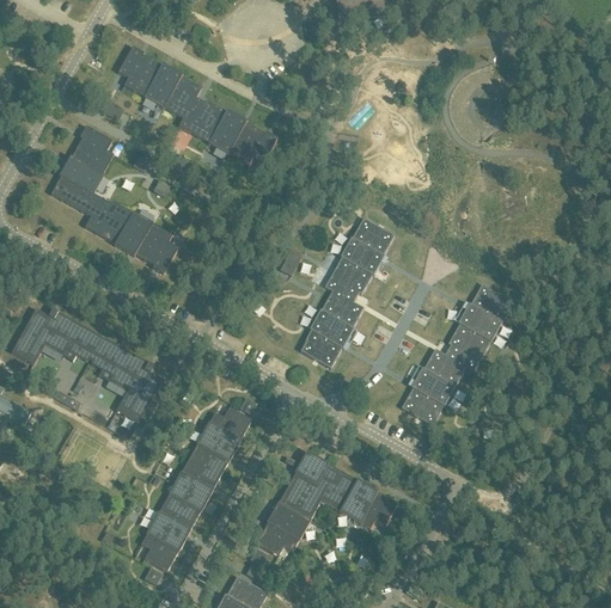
[(334,0),(336,14),(383,8),(382,0),(334,0)]
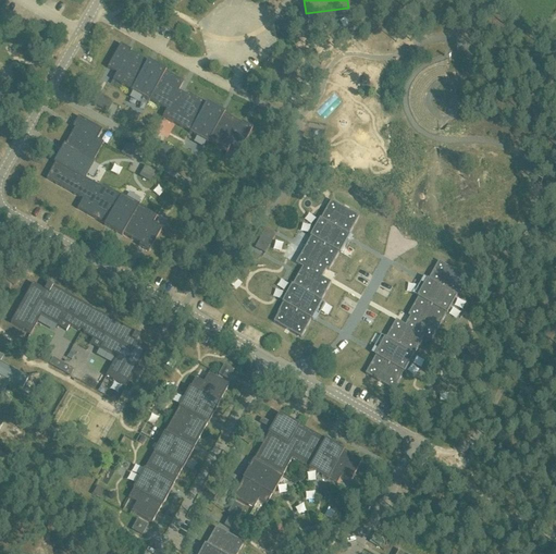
[(120,41),(106,65),(115,71),(111,77),(127,86),(130,87),(130,88),(148,98),(165,107),(161,114),(188,130),(207,140),(207,139),(225,150),(229,144),(238,149),(251,125),(241,119),(239,121),(223,111),(223,110),(219,108),(215,106),(205,100),(205,101),(186,90),(185,93),(177,88),(182,79),(164,69),(164,68),(146,58),(146,59),(128,49),(130,48),(120,41)]
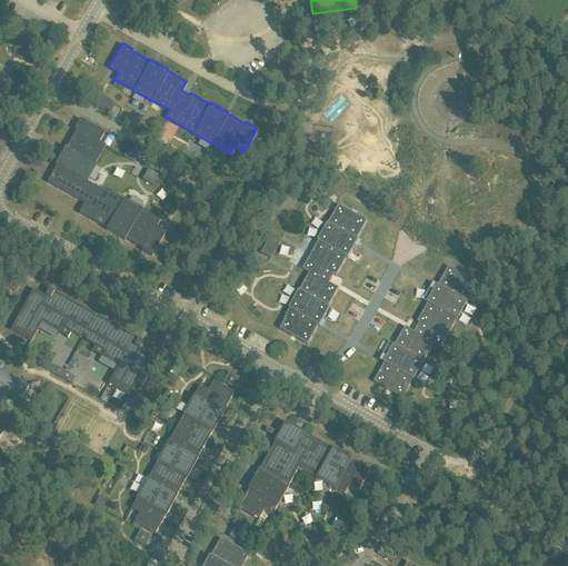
[(111,107),(113,101),(100,93),(95,103),(107,110),(109,106),(111,107)]
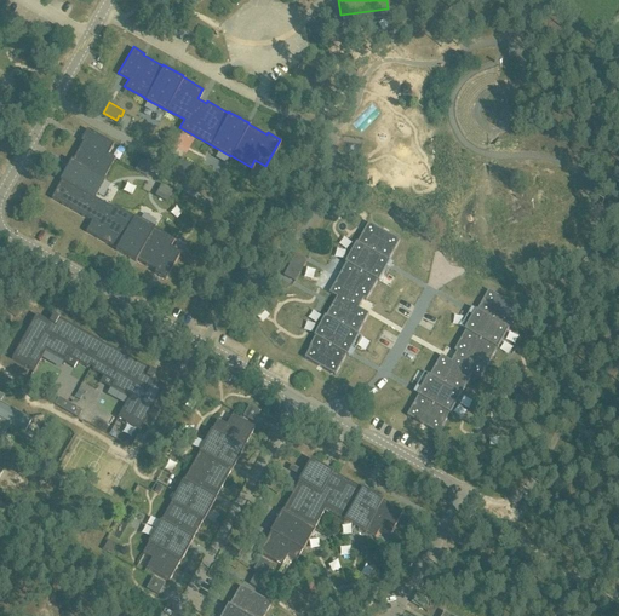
[(59,179),(50,196),(91,218),(85,229),(115,246),(114,247),(135,259),(136,258),(154,269),(153,270),(165,277),(179,251),(170,245),(173,237),(153,226),(154,225),(133,213),(132,214),(113,203),(112,205),(93,195),(104,177),(103,176),(114,156),(107,151),(113,142),(86,126),(79,138),(81,139),(70,159),(70,157),(58,178),(59,179)]
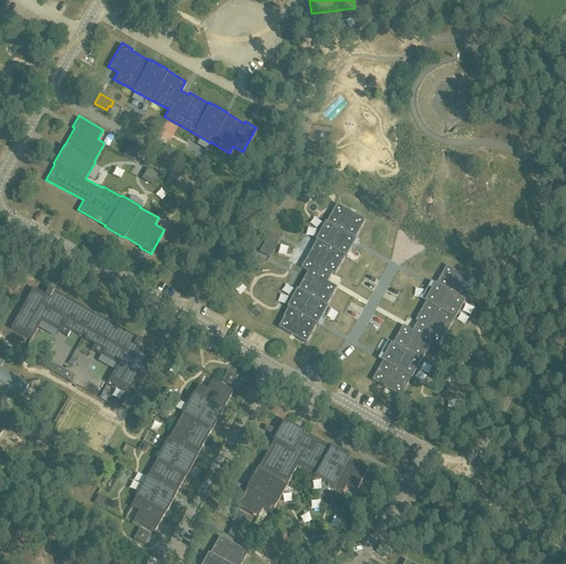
[(127,144),(123,153),(132,159),(135,154),(133,153),(136,149),(127,144)]
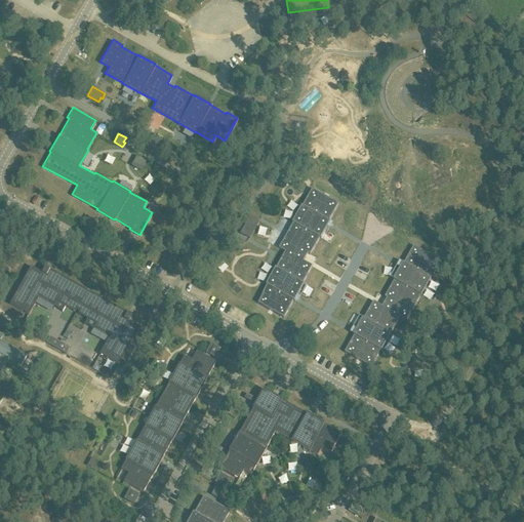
[(163,146),(165,141),(153,133),(146,147),(158,154),(160,150),(159,149),(161,145),(163,146)]
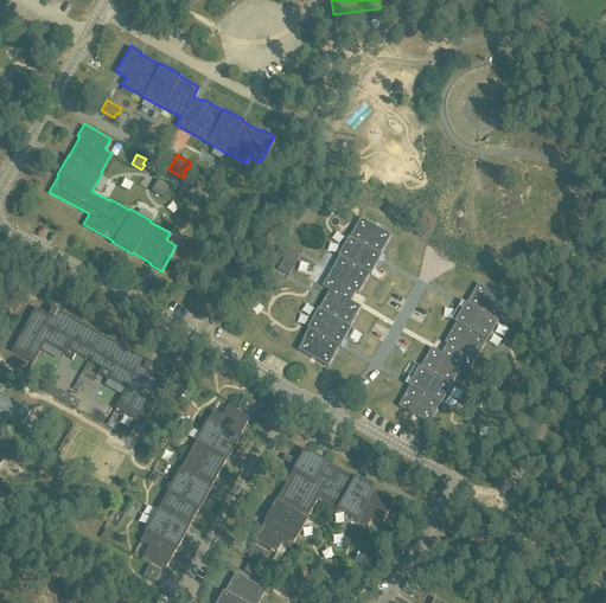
[(154,184),(151,188),(161,194),(167,184),(159,179),(155,185),(154,184)]
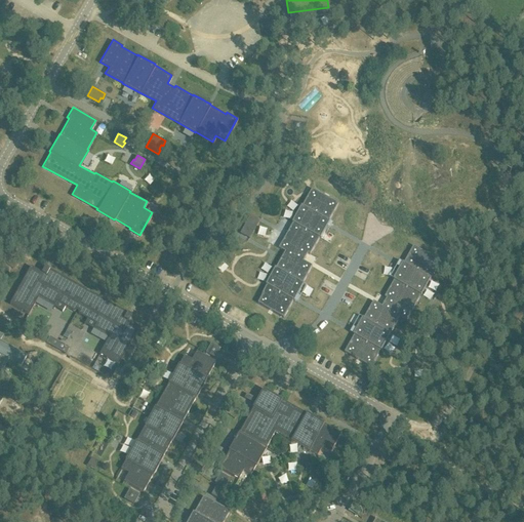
[(266,284),(256,300),(283,316),(292,298),(293,299),(304,282),(301,281),(312,265),(303,259),(308,251),(309,252),(319,236),(320,236),(329,219),(328,218),(337,201),(311,187),(306,197),(304,201),(301,204),(300,203),(291,221),(292,221),(278,246),(284,250),(275,267),(266,283),(266,284)]
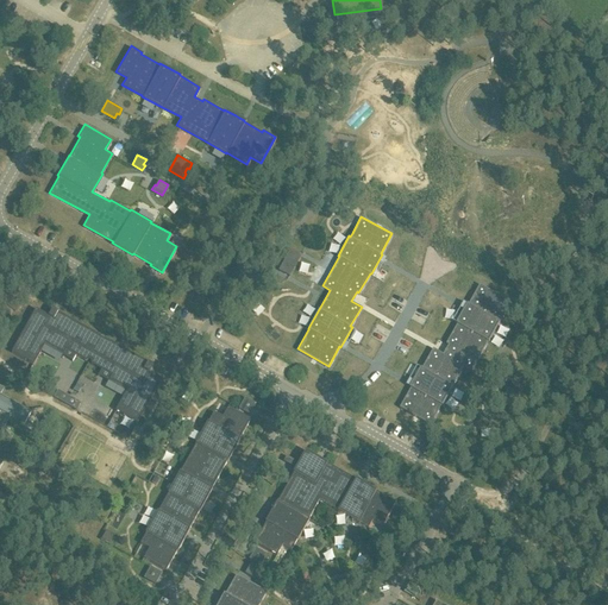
[(289,247),(283,257),(294,263),(299,254),(294,252),(295,250),(289,247)]
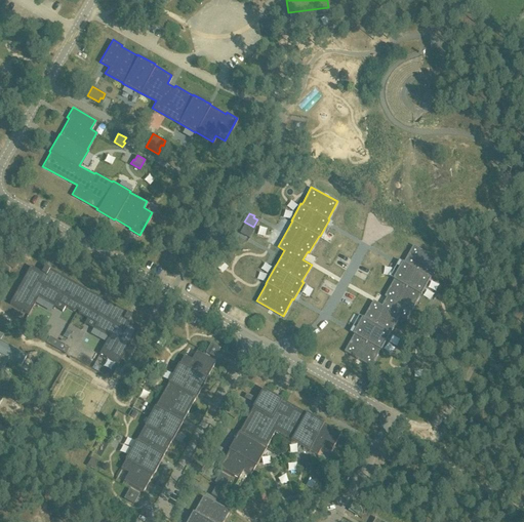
[(244,222),(239,231),(244,234),(245,232),(249,234),(253,227),(244,222)]
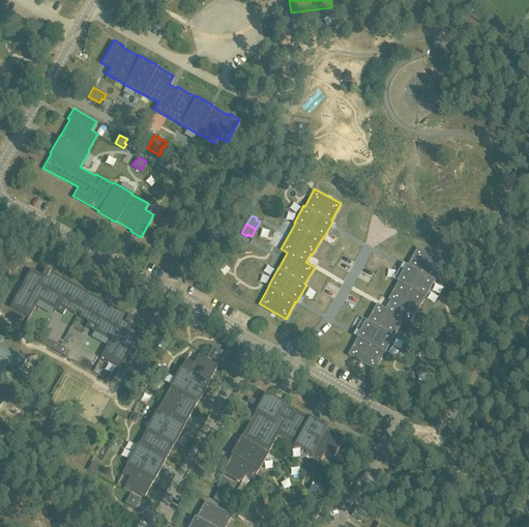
[(356,335),(347,353),(373,368),(374,369),(383,351),(384,351),(393,334),(393,333),(403,318),(409,321),(423,295),(424,296),(434,279),(443,261),(416,246),(407,263),(406,263),(395,280),(398,281),(387,297),(389,298),(385,306),(376,301),(366,319),(365,318),(355,335),(356,335)]
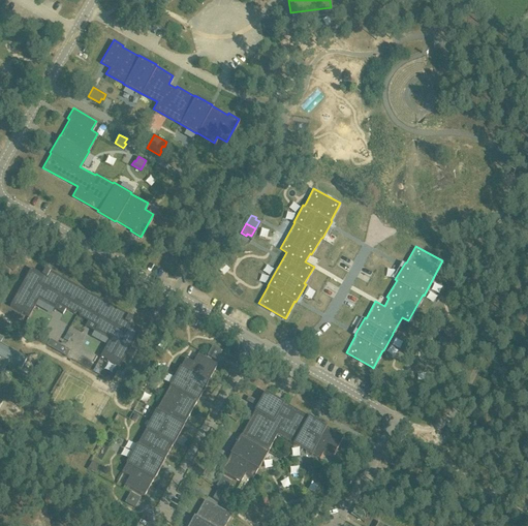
[(79,311),(79,312),(97,322),(95,327),(111,335),(100,353),(120,364),(140,328),(123,318),(126,313),(89,292),(86,291),(86,290),(49,269),(45,275),(30,267),(8,304),(28,315),(38,297),(54,305),(56,302),(74,312),(75,309),(79,311)]
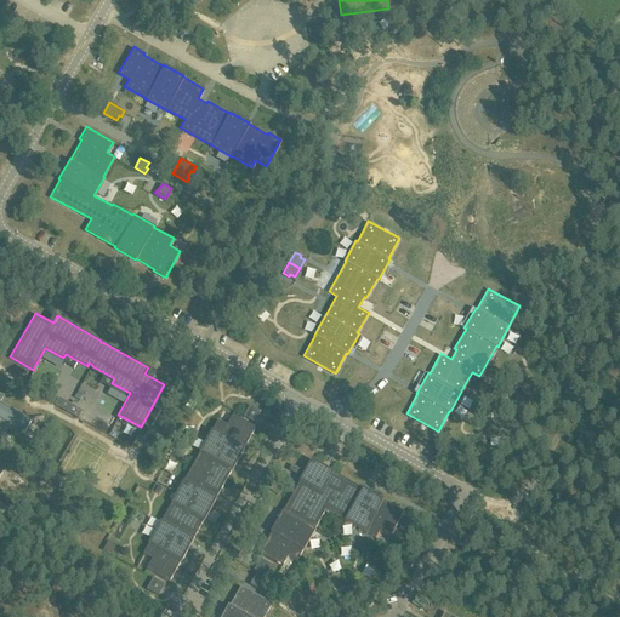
[(519,390),(515,399),(525,405),(532,394),(527,392),(525,394),(519,390)]
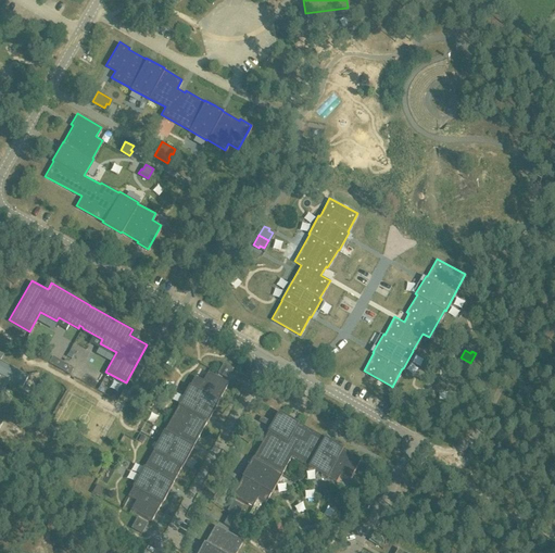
[(0,422),(2,418),(0,417),(0,392),(8,379),(21,386),(27,375),(0,360),(0,356),(2,353),(0,352),(0,422)]
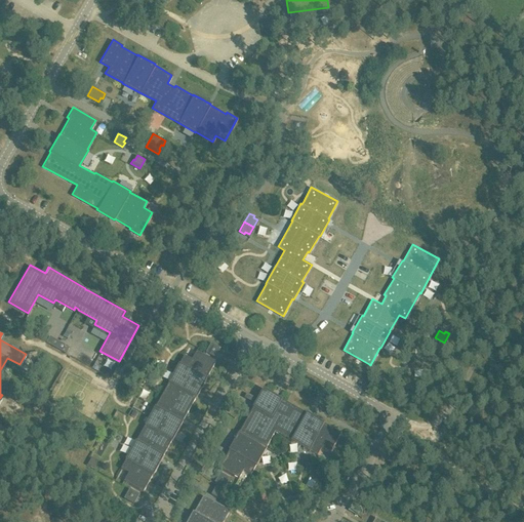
[(66,344),(51,335),(48,343),(63,350),(66,344)]
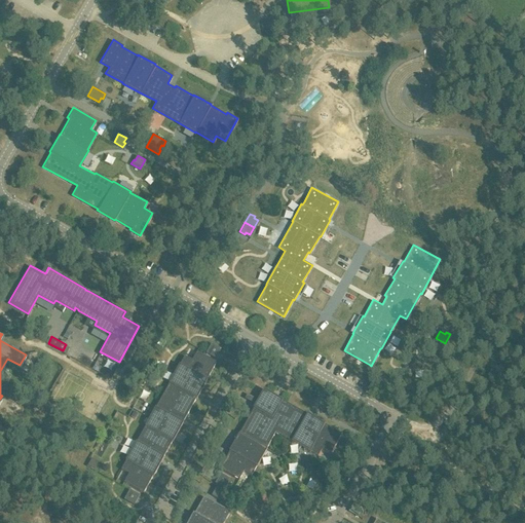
[(436,338),(432,345),(437,348),(436,349),(440,352),(445,343),(436,338)]
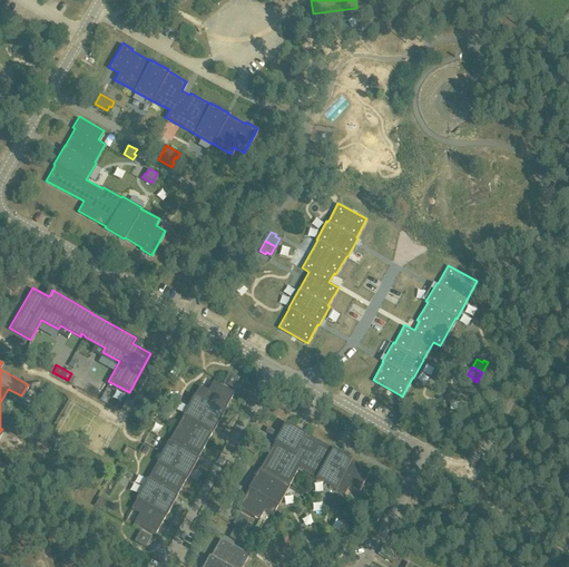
[(135,498),(130,507),(138,511),(134,520),(154,533),(165,514),(165,515),(176,495),(176,494),(186,477),(197,457),(212,430),(224,410),(223,410),(233,391),(212,380),(207,389),(198,384),(194,393),(193,393),(182,413),(167,440),(156,460),(147,478),(146,477),(135,497),(135,498)]
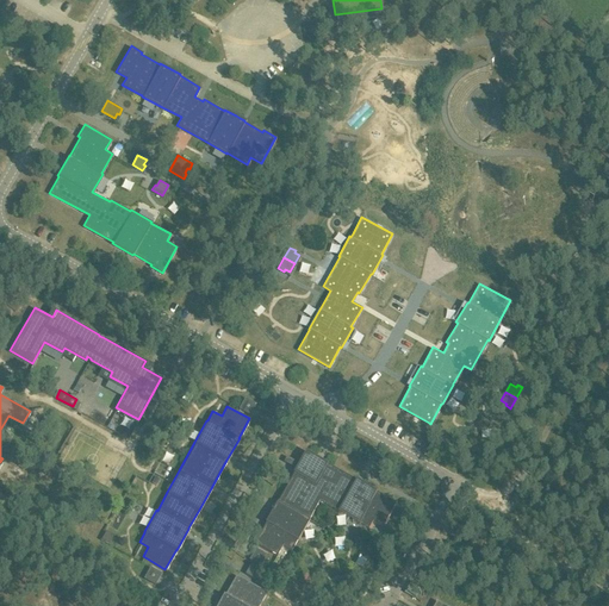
[(265,522),(254,541),(277,554),(281,543),(291,549),(296,538),(297,539),(309,518),(308,517),(318,499),(337,508),(336,510),(358,522),(359,520),(368,526),(373,518),(384,523),(396,500),(376,489),(377,489),(355,478),(354,478),(327,462),(327,461),(304,449),(292,470),(293,472),(277,500),(277,499),(265,520),(265,522)]
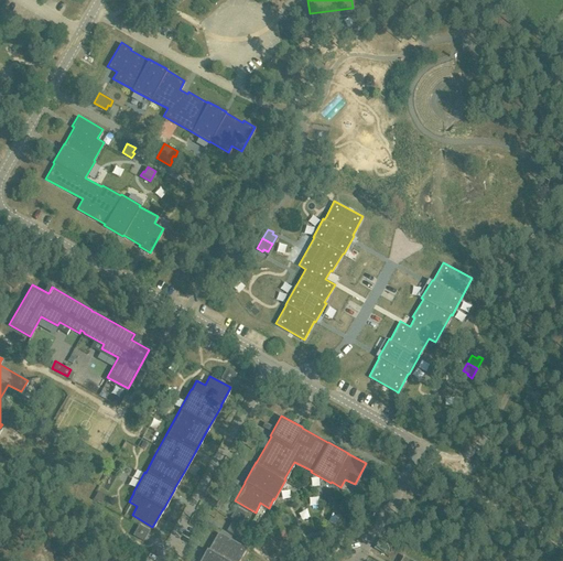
[(239,521),(245,511),(235,506),(229,516),(239,521)]
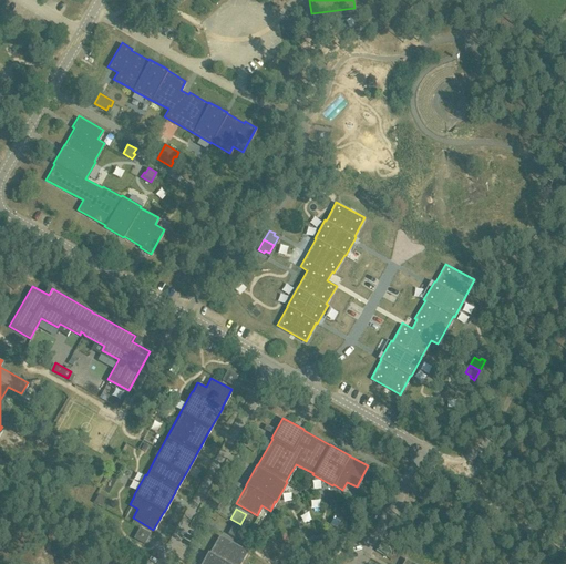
[(239,533),(243,527),(233,522),(227,532),(235,536),(238,532),(239,533)]
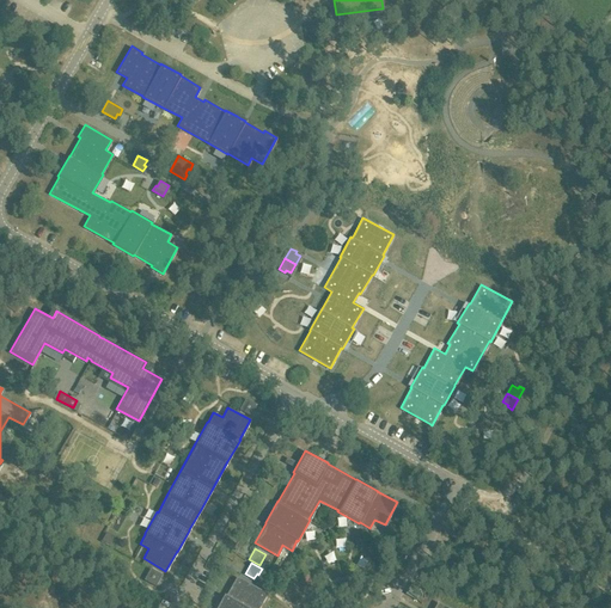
[(159,575),(154,572),(154,570),(150,567),(144,578),(154,584),(159,575)]
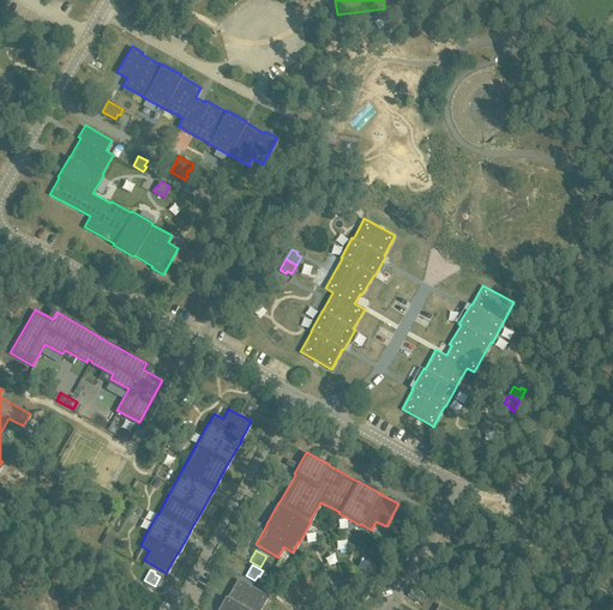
[(258,609),(268,595),(256,589),(236,578),(226,597),(224,596),(216,609),(258,609)]
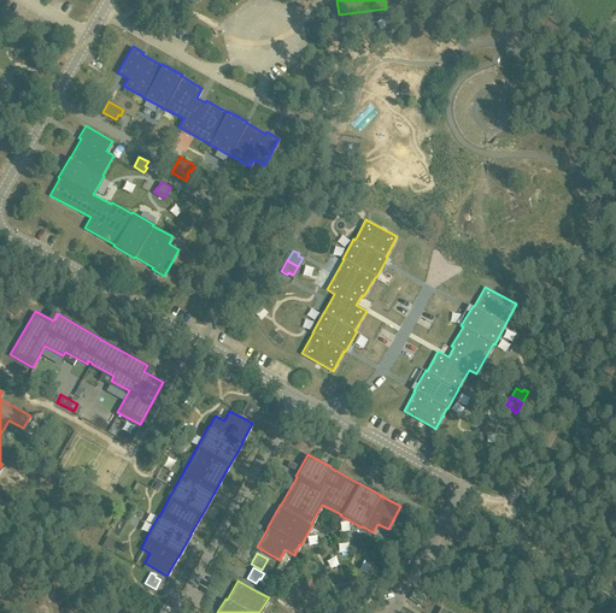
[(408,585),(403,596),(411,601),(416,590),(408,585)]
